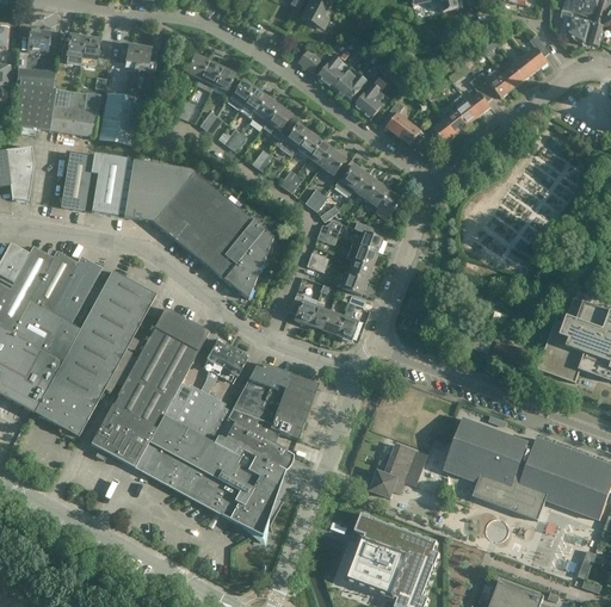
[(332,11),(327,8),(332,0),(310,0),(302,16),(323,26),(332,11)]
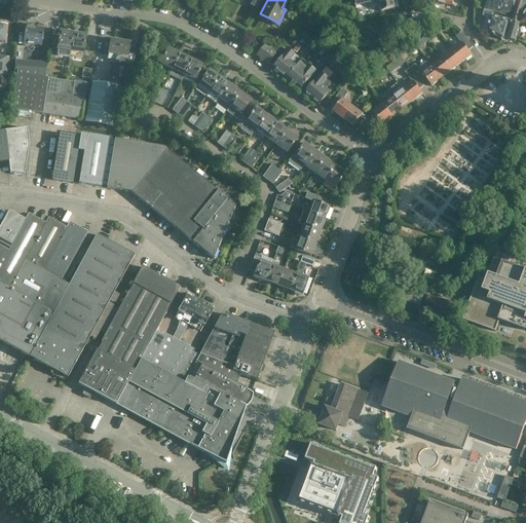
[(379,0),(382,9),(395,7),(393,0),(379,0)]
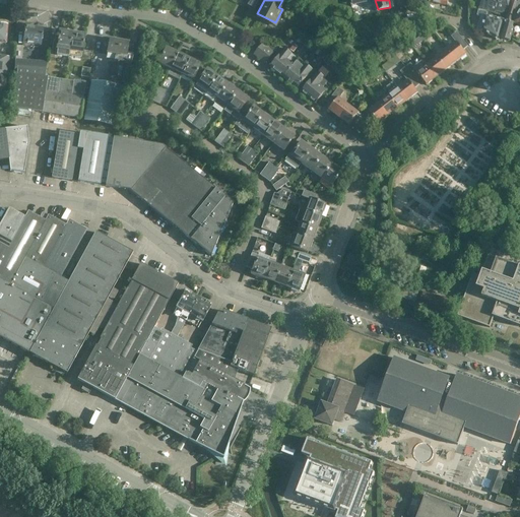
[(480,0),(479,7),(481,7),(486,9),(492,10),(493,6),(496,7),(497,0),(480,0)]
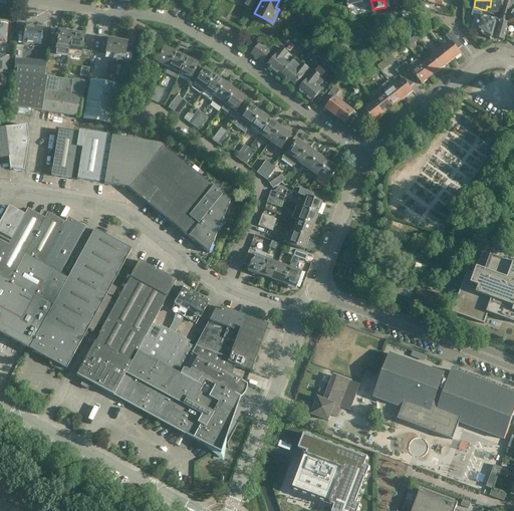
[(491,0),(490,7),(489,9),(496,10),(496,9),(500,9),(502,0),(491,0)]
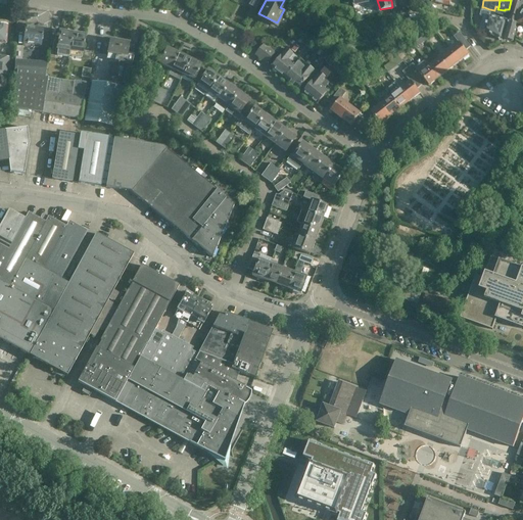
[(514,0),(510,14),(517,16),(521,0),(514,0)]
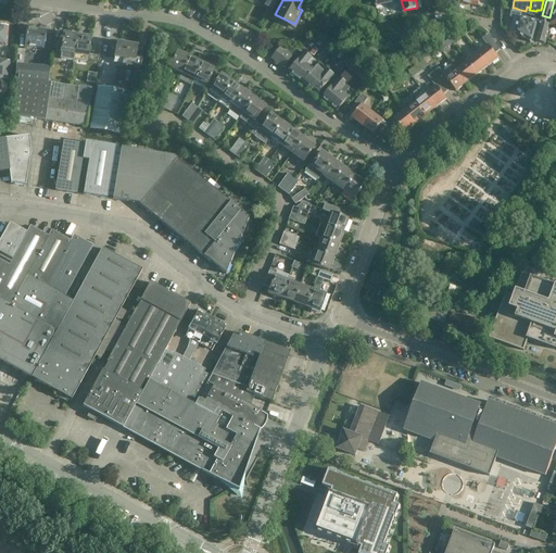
[(523,35),(527,16),(519,14),(520,10),(515,8),(510,26),(515,29),(515,30),(523,35)]
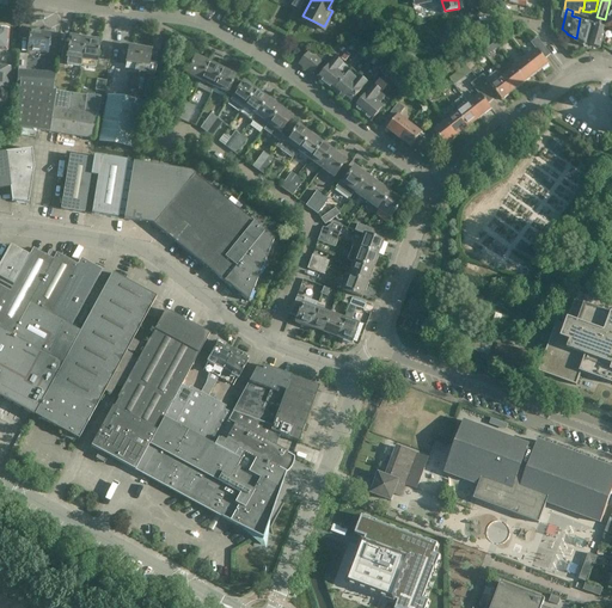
[(581,17),(580,18),(576,38),(583,43),(588,41),(593,20),(585,19),(586,18),(581,17)]
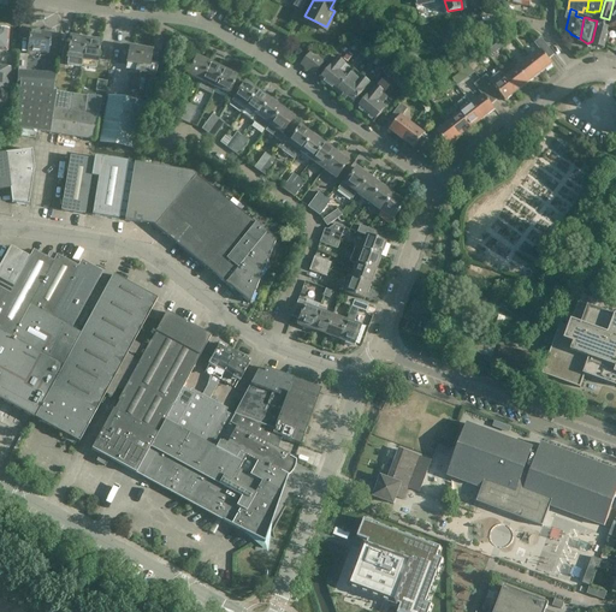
[(608,30),(606,30),(609,24),(599,22),(593,42),(604,45),(608,30)]
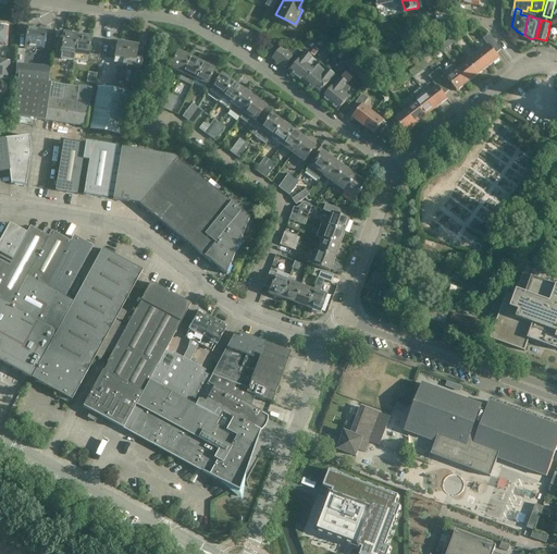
[(0,57),(0,42),(5,44),(8,24),(0,23),(0,101),(7,102),(10,59),(0,57)]
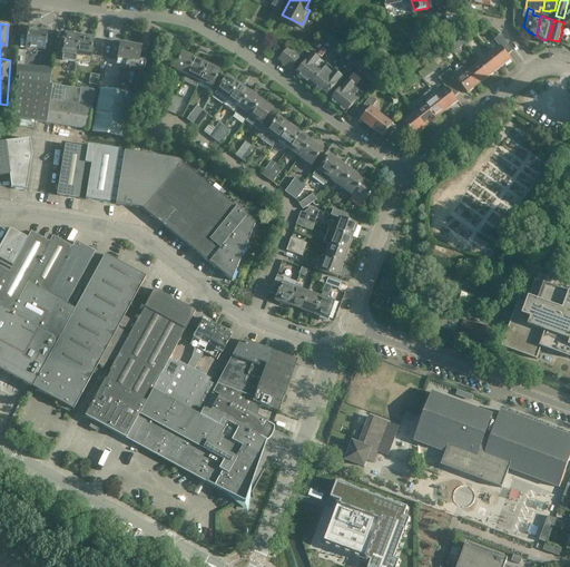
[(23,45),(43,47),(46,28),(27,26),(23,45)]
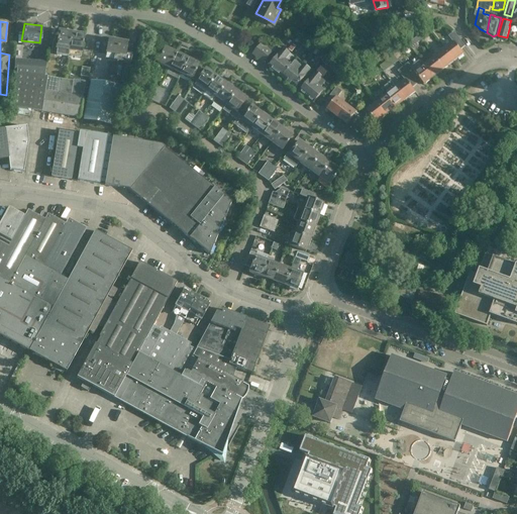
[(59,27),(56,45),(57,45),(57,52),(67,53),(68,47),(71,30),(59,27)]
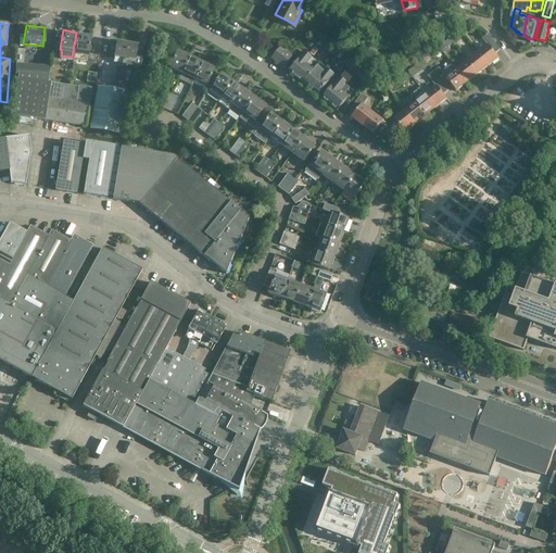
[(453,40),(460,35),(457,30),(449,36),(453,40)]
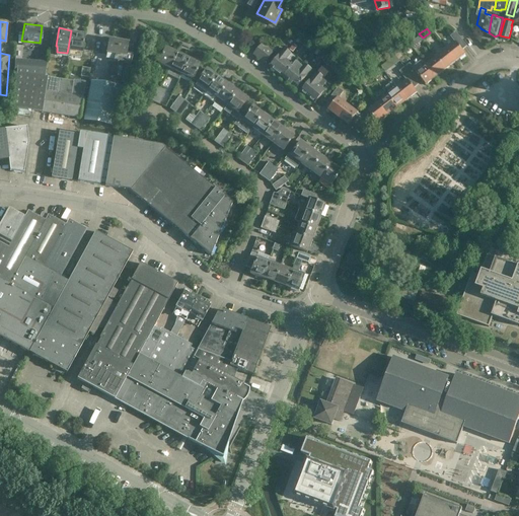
[(446,48),(455,59),(465,52),(461,48),(466,44),(455,29),(450,33),(455,40),(446,48)]
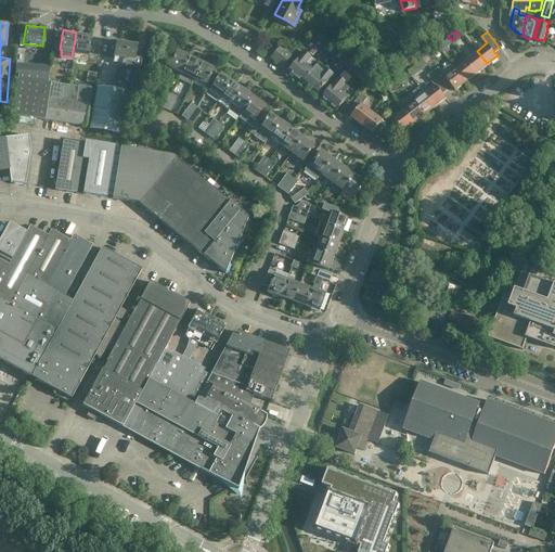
[(73,51),(72,56),(86,59),(87,53),(90,35),(76,33),(73,51)]
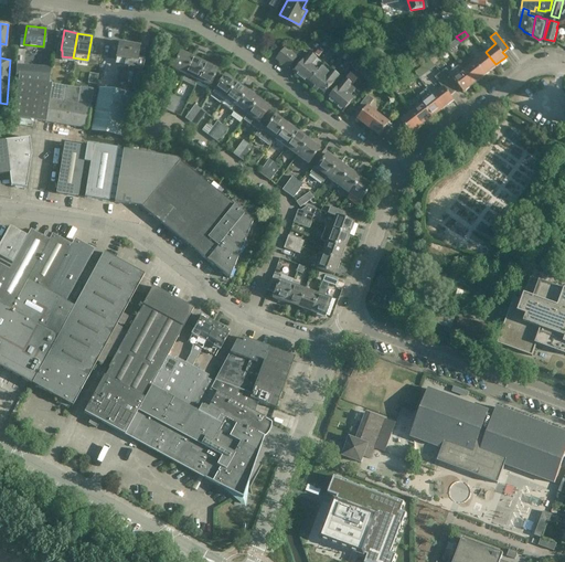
[(460,41),(456,36),(449,42),(452,48),(460,41)]
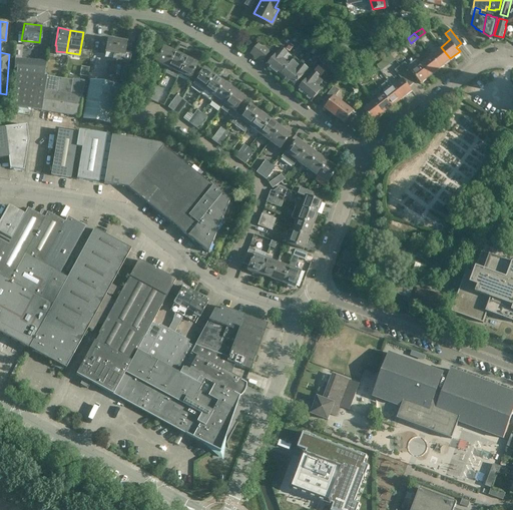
[(89,77),(82,115),(111,120),(118,78),(124,79),(130,50),(124,49),(126,39),(107,36),(104,50),(105,50),(105,52),(106,55),(107,56),(108,57),(104,79),(93,78),(89,77)]
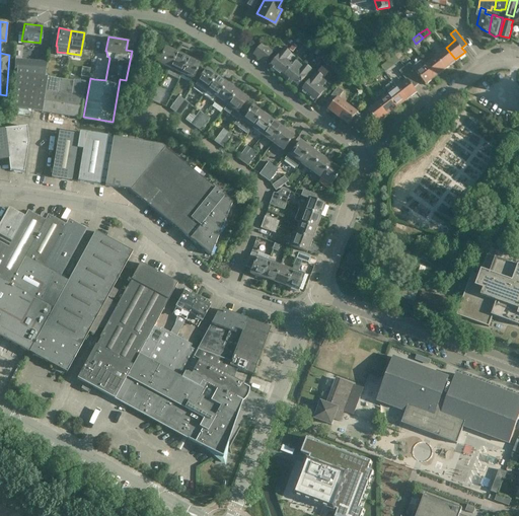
[(263,41),(253,52),(265,61),(277,46),(271,41),(268,45),(263,41)]
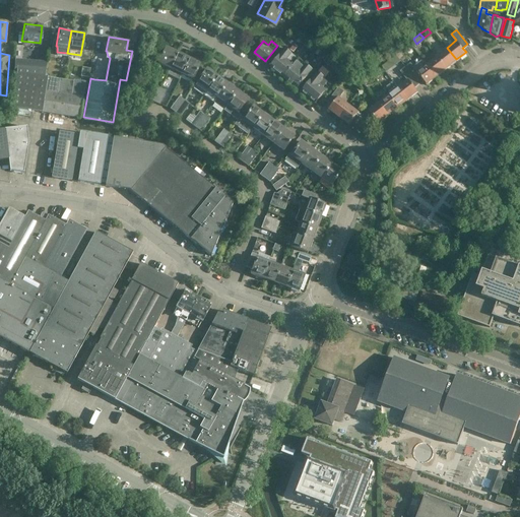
[(22,44),(15,43),(13,72),(16,72),(45,74),(46,59),(20,57),(22,44)]
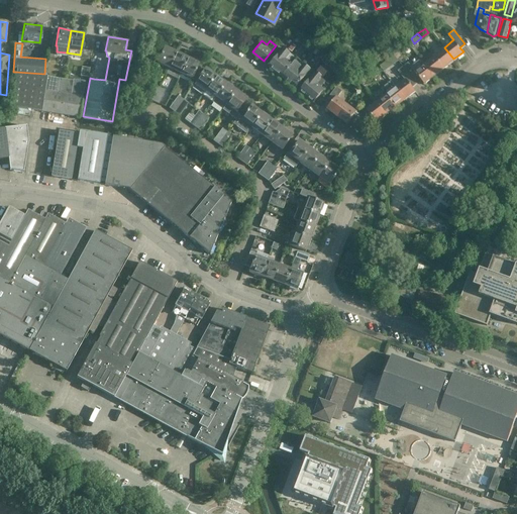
[(170,66),(177,49),(165,44),(158,60),(170,66)]
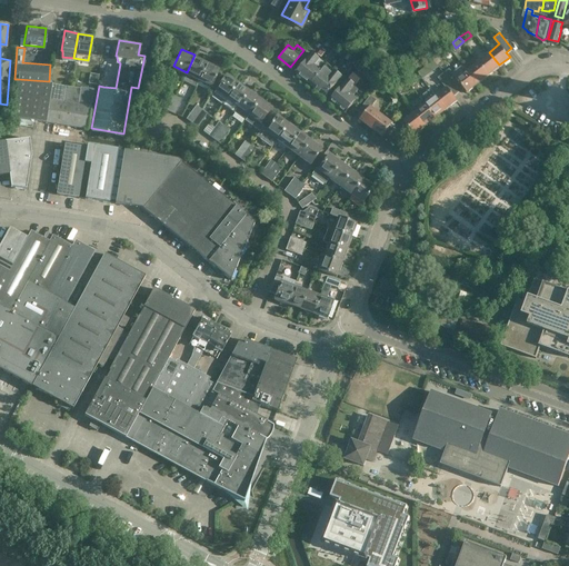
[(296,71),(302,77),(319,56),(311,50),(296,71)]
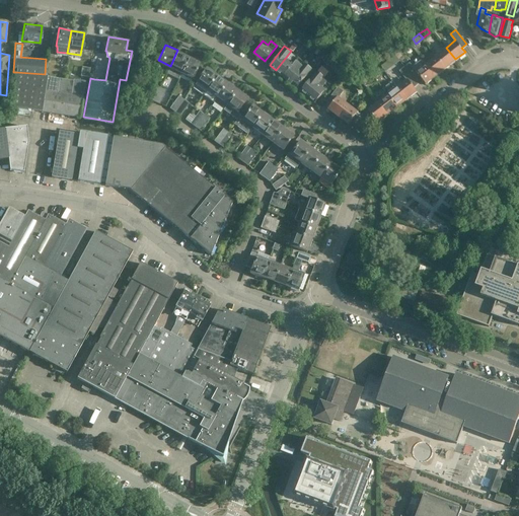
[(324,57),(322,59),(327,63),(330,60),(332,62),(337,56),(337,50),(335,48),(330,54),(328,52),(324,57)]
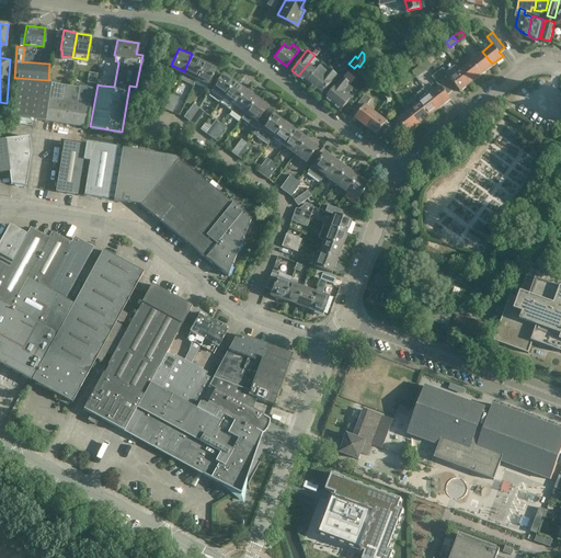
[(481,72),(492,64),(482,52),(471,59),(481,72)]
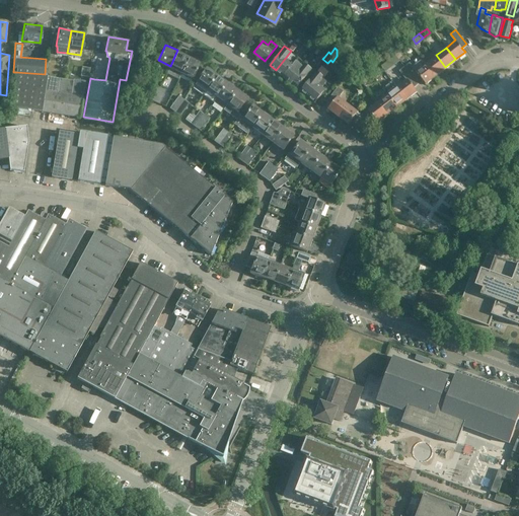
[(177,50),(170,66),(167,71),(178,76),(181,71),(189,56),(177,50)]
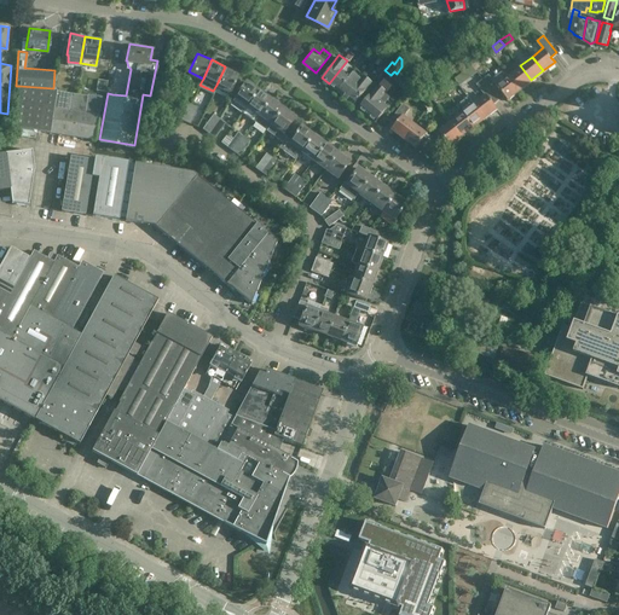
[(351,64),(347,61),(329,83),(337,90),(350,74),(346,71),(351,64)]
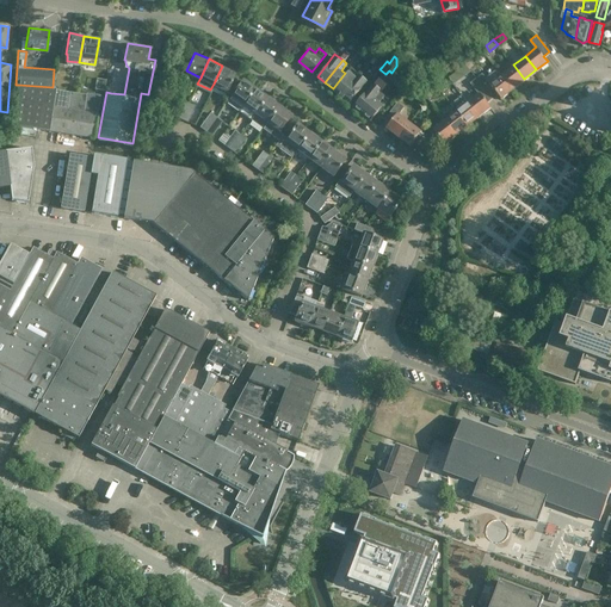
[(501,74),(513,88),(524,79),(513,64),(501,74)]
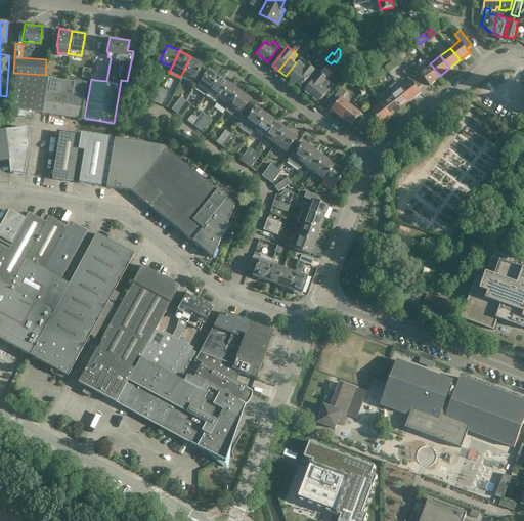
[(202,61),(190,56),(183,72),(194,77),(202,61)]
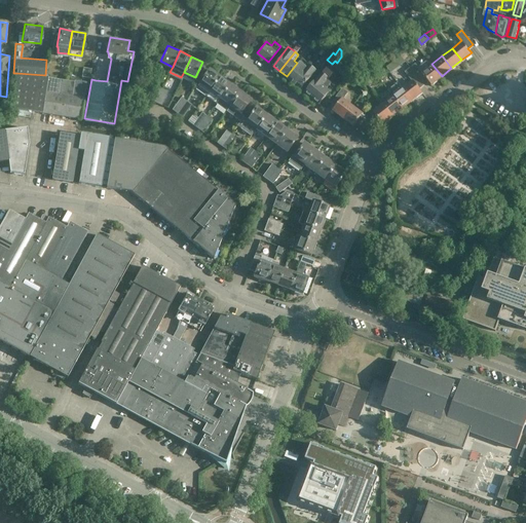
[(343,59),(337,66),(346,74),(352,68),(343,59)]
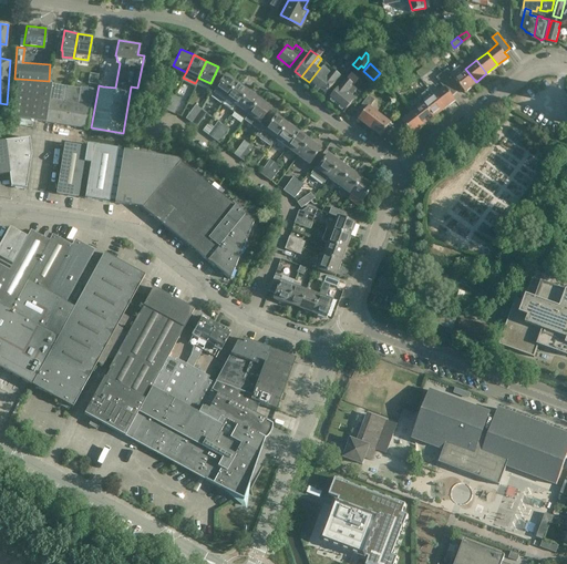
[(462,63),(451,71),(447,67),(442,71),(456,90),(462,85),(465,91),(476,82),(465,69),(462,63)]
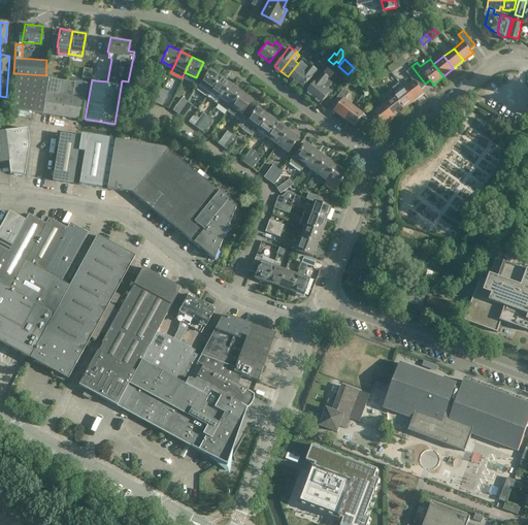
[(137,70),(146,72),(149,62),(139,60),(137,70)]
